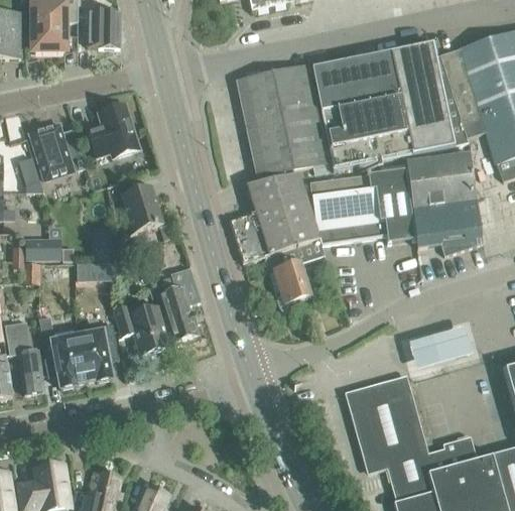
[(32,3),(32,50),(65,50),(65,21),(77,21),(77,0),(52,0),(52,3),(32,3)]
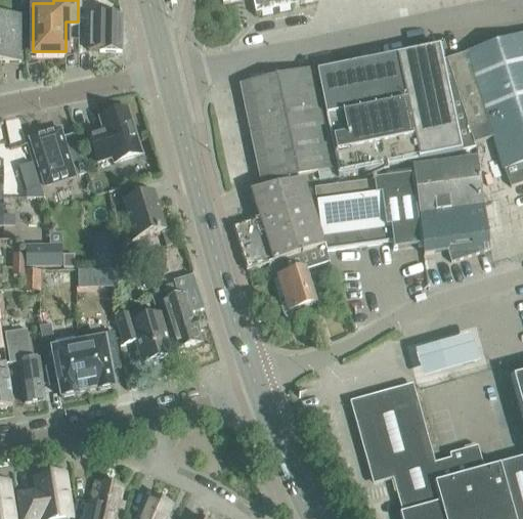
[(253,0),(256,10),(303,0),(223,0),(253,0)]
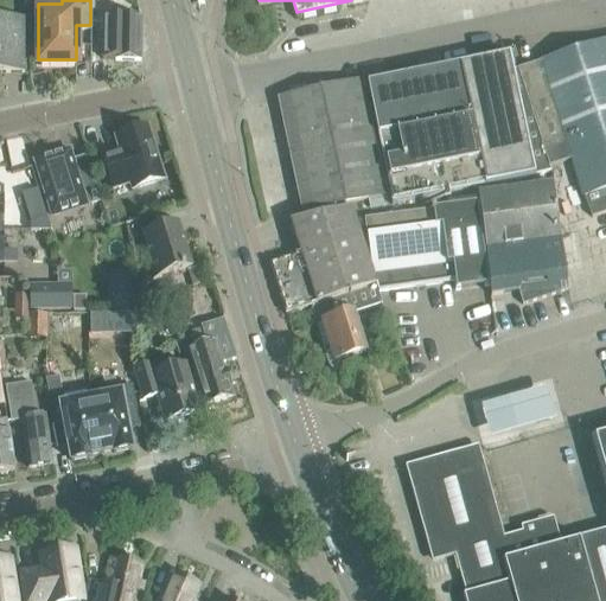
[(115,57),(141,57),(142,13),(103,13),(102,55),(116,55),(115,57)]
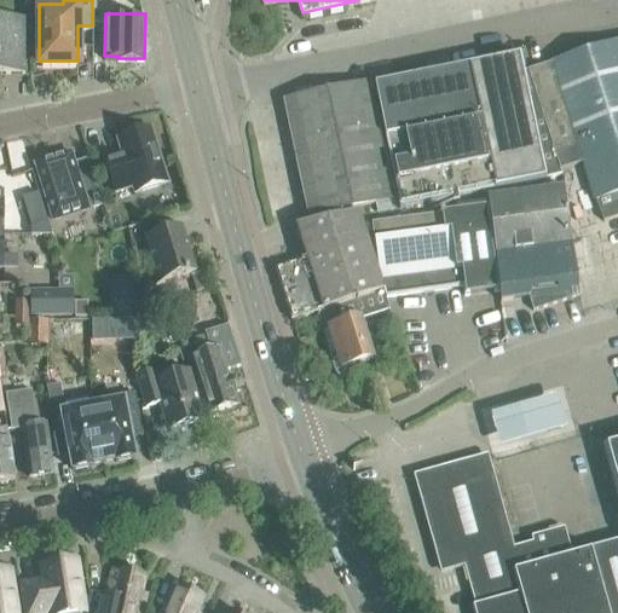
[(0,69),(26,70),(26,16),(0,15),(0,69)]
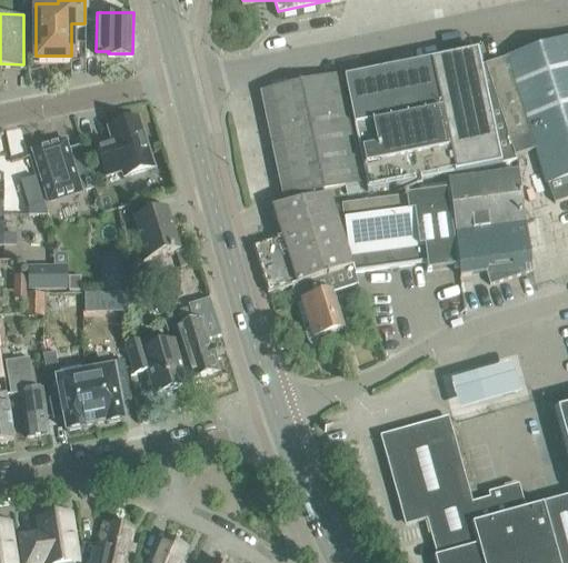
[(565,63),(567,62),(567,33),(557,38),(565,63)]
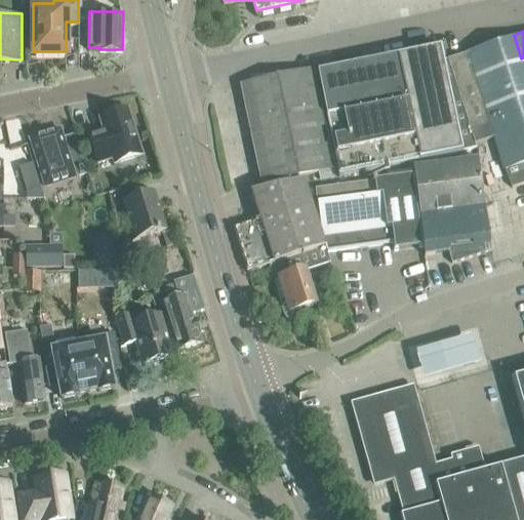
[(504,165),(505,164),(511,184),(523,178),(523,57),(521,58),(514,35),(476,47),(483,70),(470,75),(455,79),(471,124),(475,140),(493,133),(504,165)]
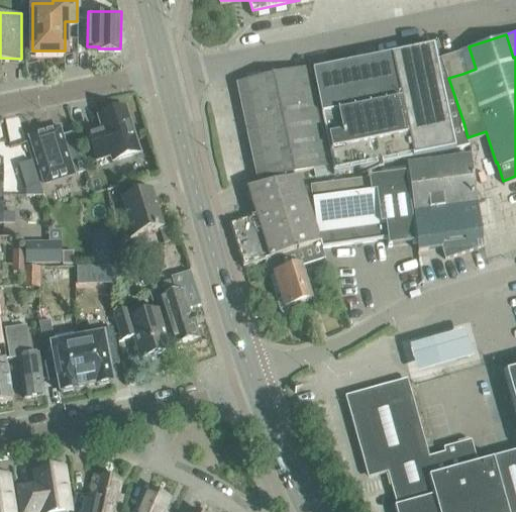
[(441,55),(435,57),(432,43),(313,68),(333,170),(453,145),(449,126),(463,122),(448,78),(441,55)]
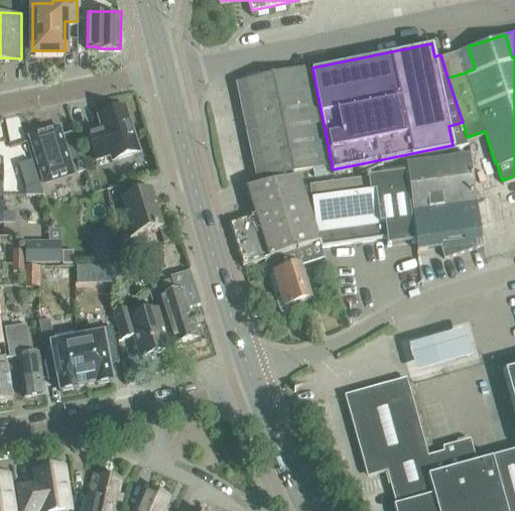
[(468,46),(455,50),(462,74),(475,69),(468,46)]
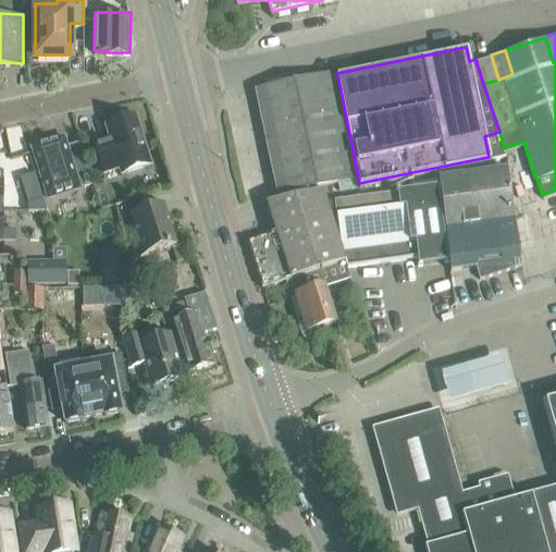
[(483,84),(498,80),(491,54),(476,59),(483,84)]
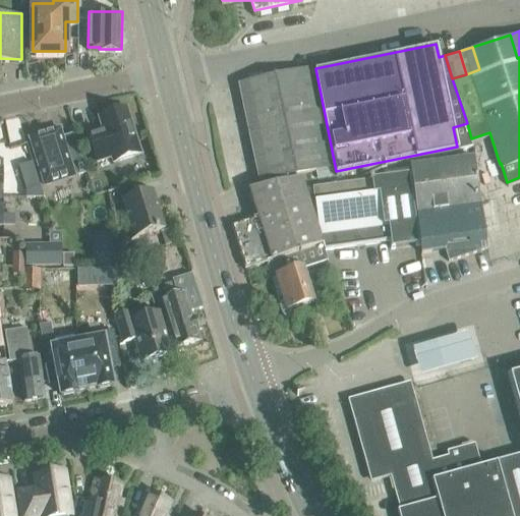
[(309,66),(239,81),(261,179),(331,164),(309,66)]
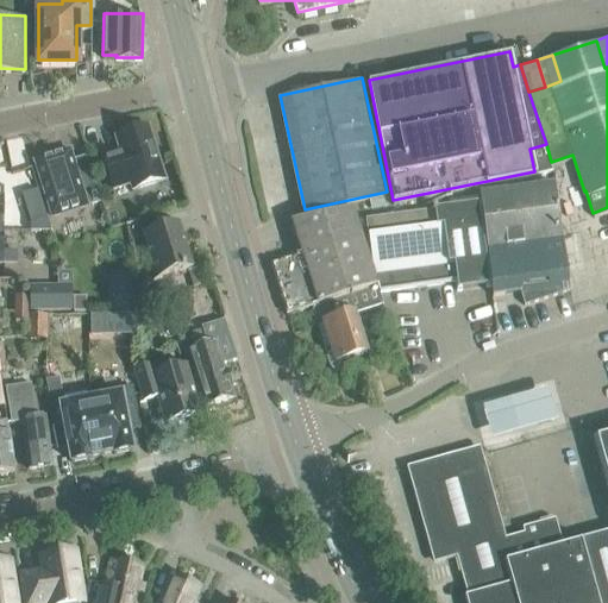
[(113,186),(131,180),(132,186),(165,175),(149,121),(116,132),(121,149),(119,154),(108,157),(106,157),(105,152),(104,154),(113,186)]
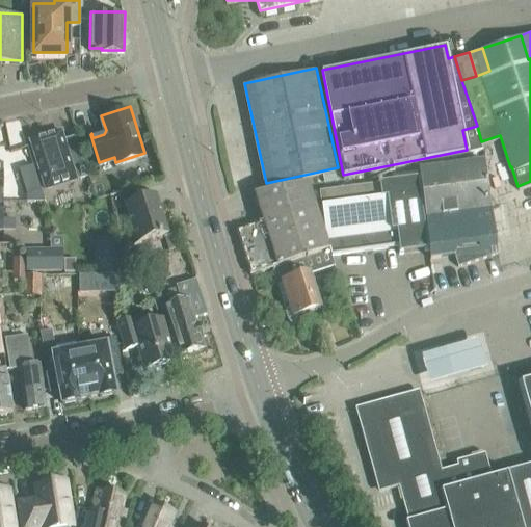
[(87,173),(76,133),(64,136),(62,128),(31,137),(46,185),(87,173)]
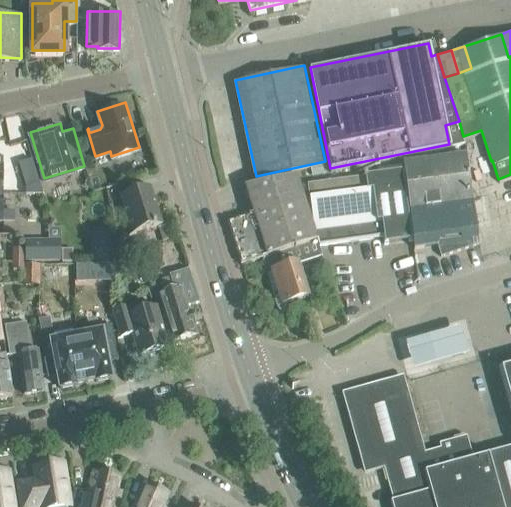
[(479,241),(466,152),(403,161),(414,246),(438,242),(441,253),(479,241)]
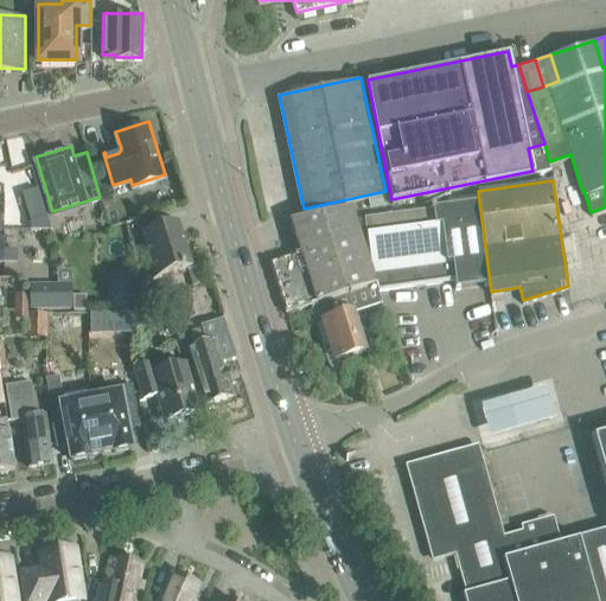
[(51,227),(38,185),(23,190),(31,217),(31,227),(51,227)]
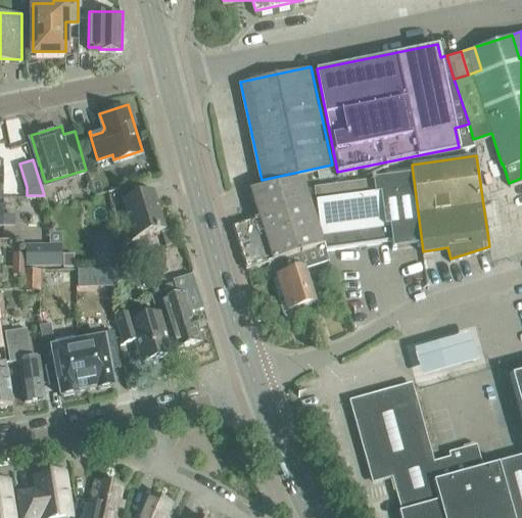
[(420,235),(412,172),(314,185),(321,233),(326,247),(420,235)]
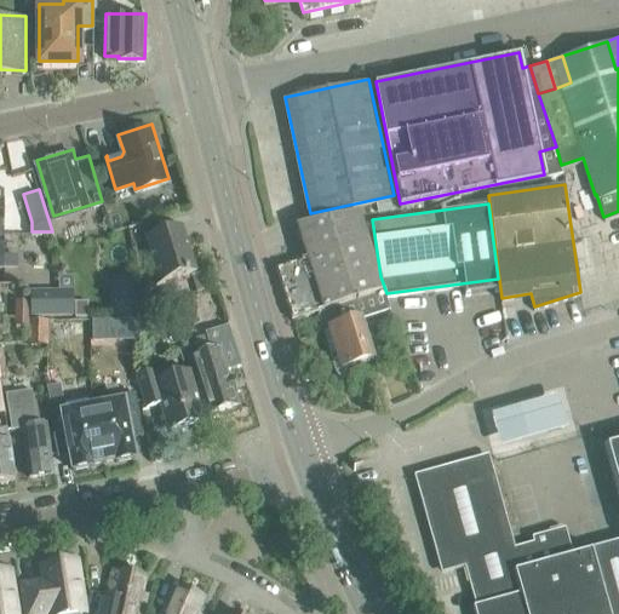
[(308,254),(278,263),(293,316),(319,308),(325,327),(331,325),(334,338),(328,340),(337,367),(339,371),(343,373),(348,373),(353,371),(355,366),(355,361),(373,356),(360,315),(389,307),(356,210),(298,222),(308,254)]
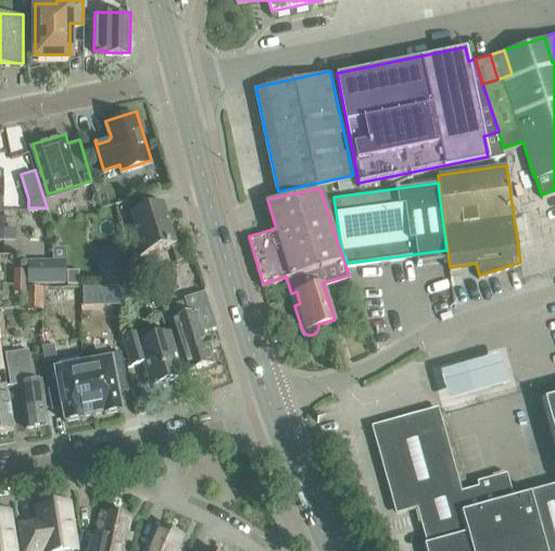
[(133,233),(139,252),(176,240),(163,199),(130,210),(137,230),(133,233)]
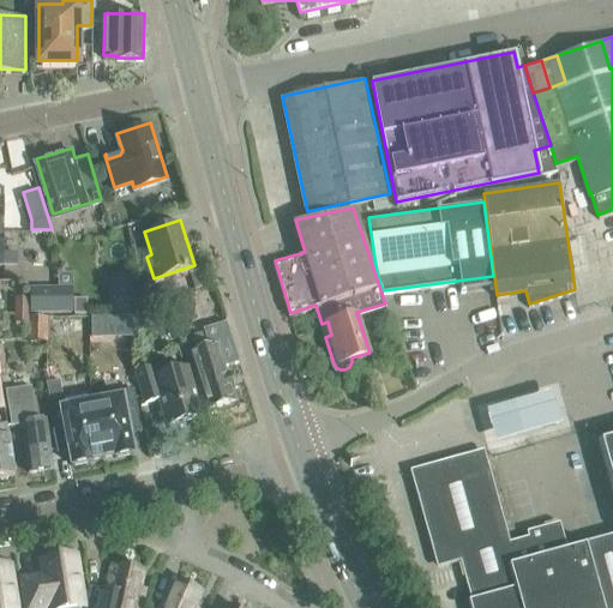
[(17,250),(2,250),(2,228),(0,227),(0,260),(17,262),(17,250)]
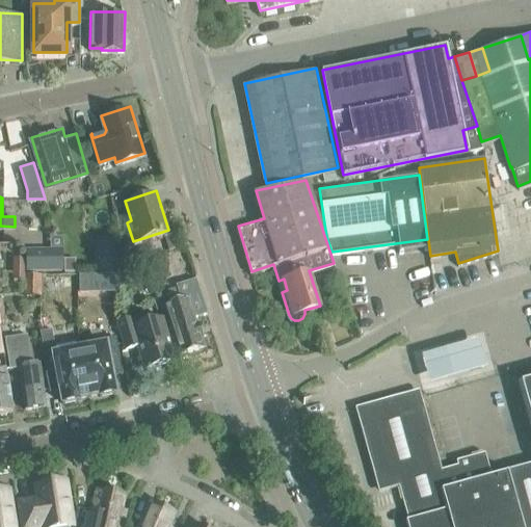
[(164,233),(169,248),(180,244),(175,230),(164,233)]
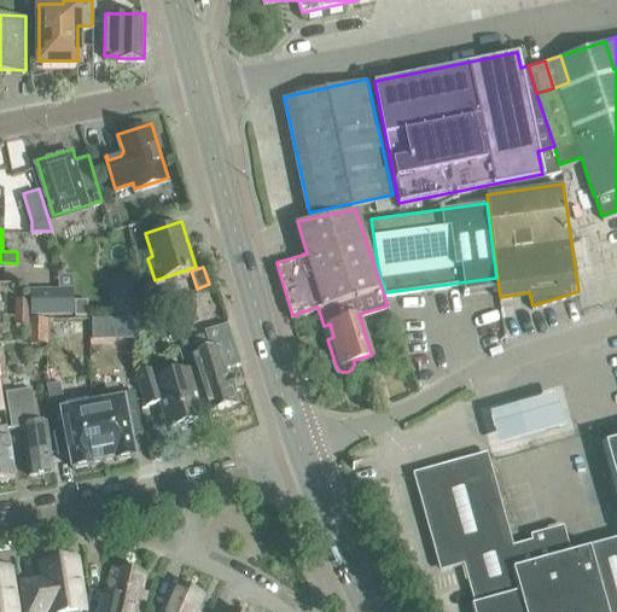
[(58,270),(59,285),(31,286),(31,310),(74,309),(73,270),(58,270)]
